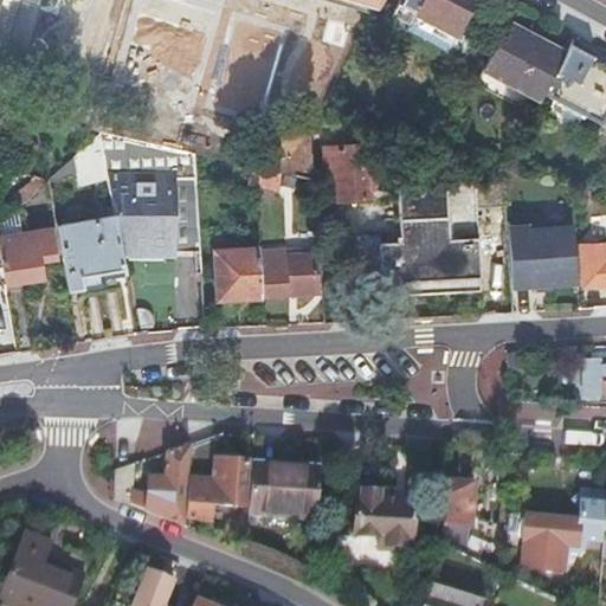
[(398,0),(388,18),(407,27),(406,32),(410,33),(418,17),(449,33),(457,37),(475,0),(398,0)]
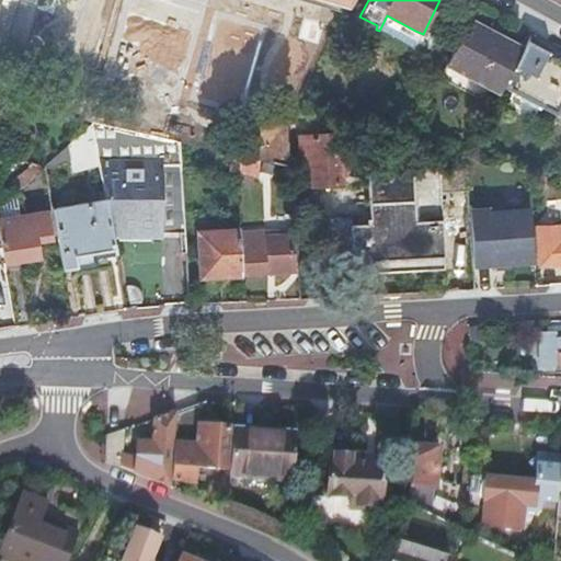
[(387,15),(379,31),(407,46),(415,31),(387,15)]
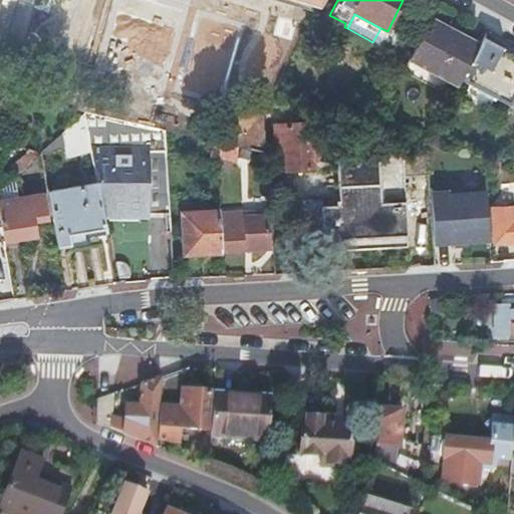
[(478,47),(429,21),(410,57),(458,83),(460,79),(478,47)]
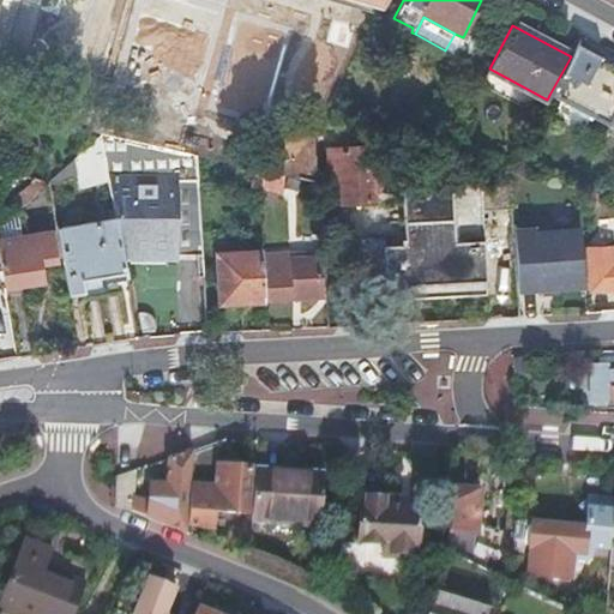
[(613,52),(582,35),(571,56),(549,95),(607,127),(613,114),(613,52)]
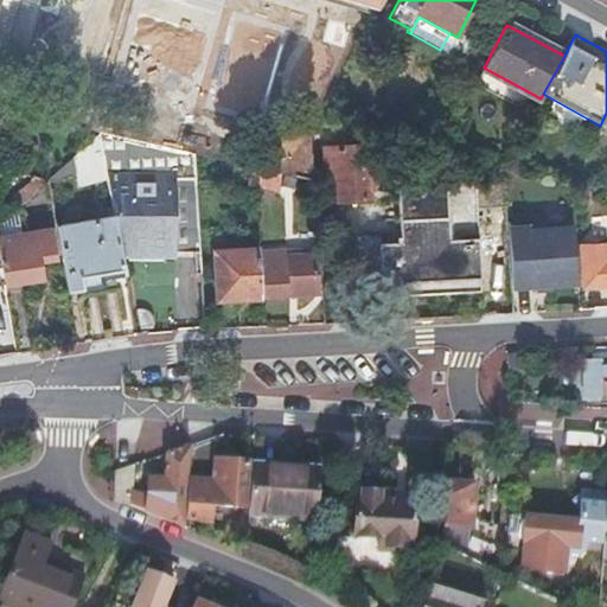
[(98,134),(72,158),(78,189),(107,180),(98,134)]
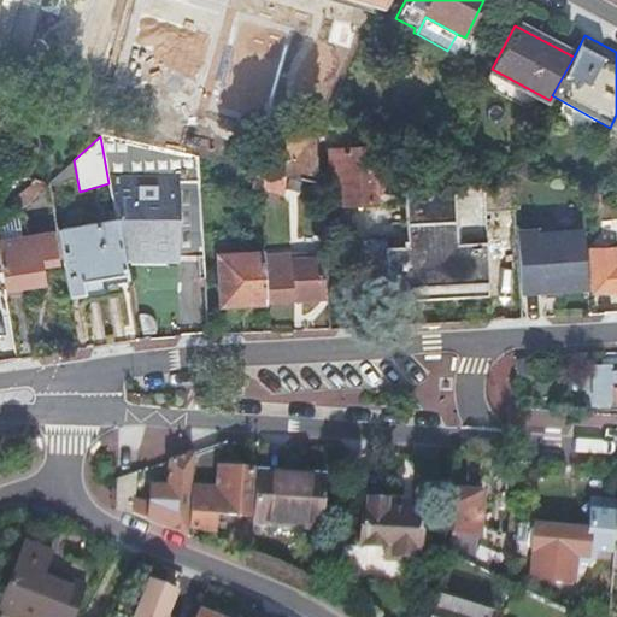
[(103,136),(117,222),(124,263),(178,262),(178,257),(197,256),(198,266),(204,266),(198,158),(103,136)]
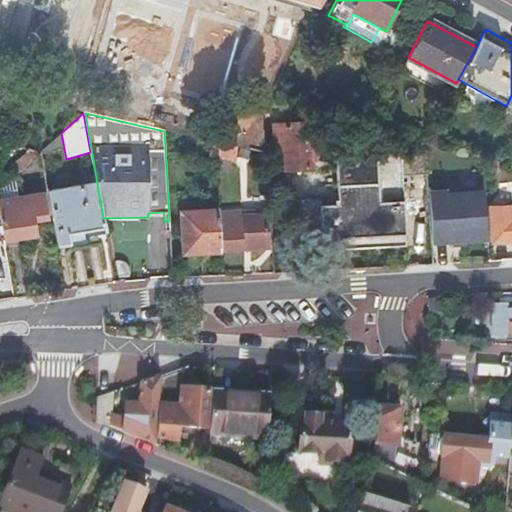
[(309,125),(274,126),(274,148),(284,147),(285,170),(312,169),(309,125)]
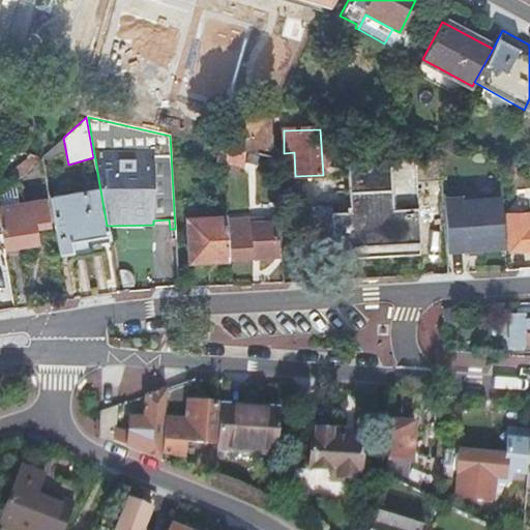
[(203,162),(224,166),(223,147),(206,143),(203,162)]
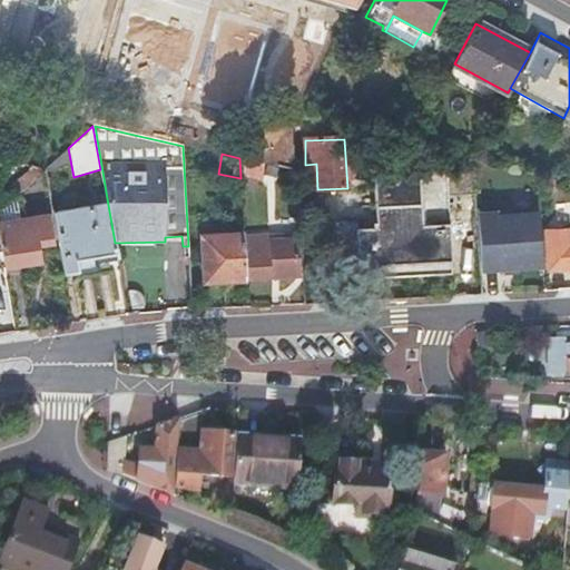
[(262,183),(266,164),(239,158),(241,178),(262,183)]
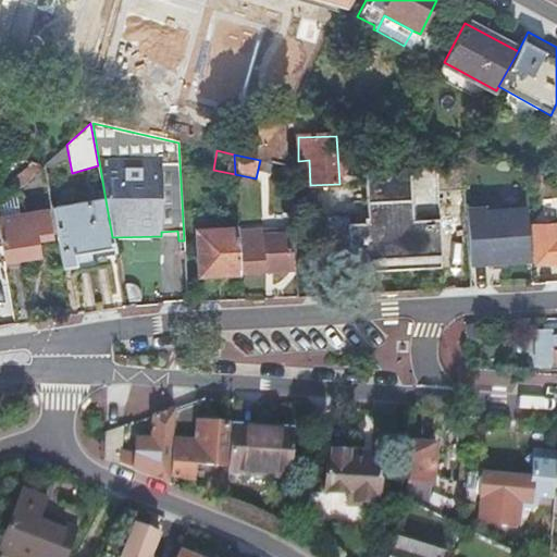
[(465,166),(374,172),(380,272),(443,269),(438,189),(466,187),(465,166)]
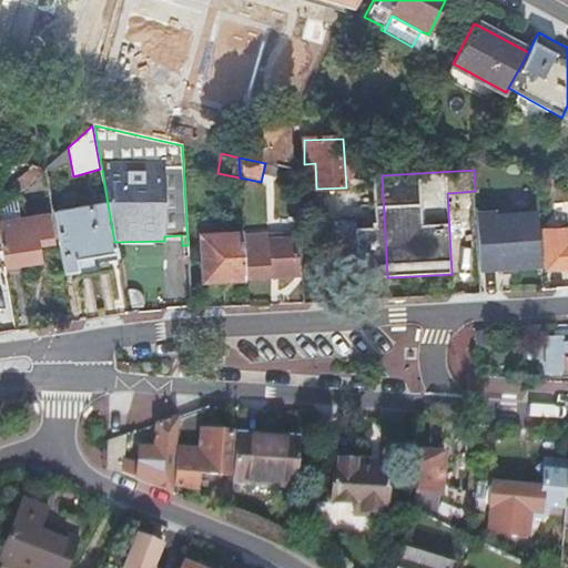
[(387,277),(382,175),(373,175),(375,225),(372,225),(372,230),(358,231),(361,269),(377,267),(377,277),(387,277)]
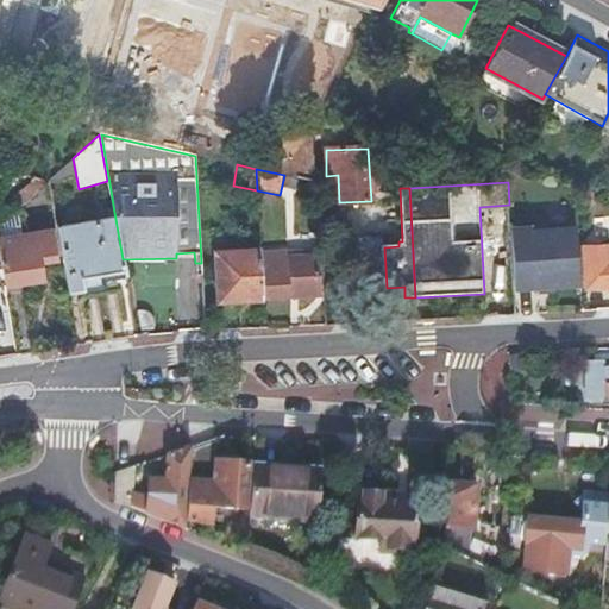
[(115,219),(56,230),(68,295),(127,286),(123,259),(115,219)]
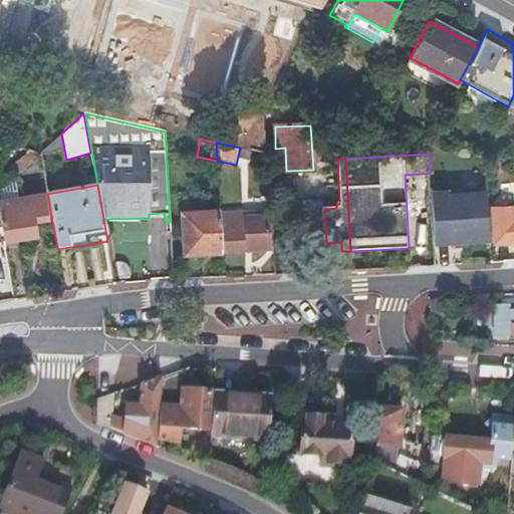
[(448,193),(431,194),(434,244),(454,243),(467,242),(489,241),(486,194),(449,196),(448,193)]
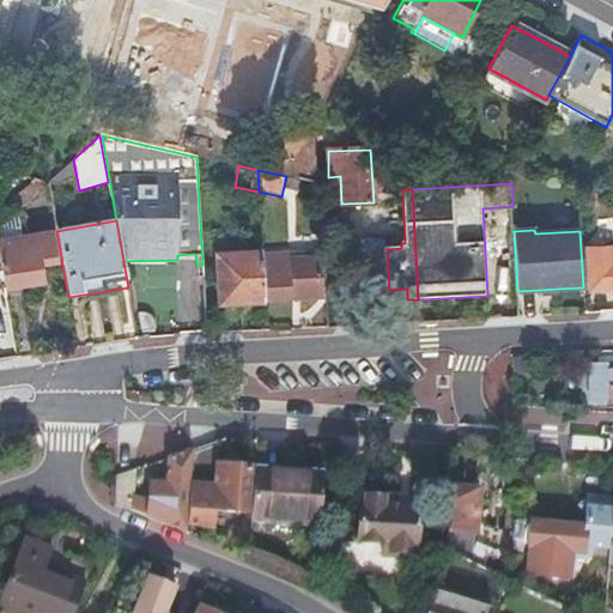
[(49,235),(0,241),(0,244),(7,286),(28,283),(26,267),(24,268),(24,261),(53,258),(49,235)]
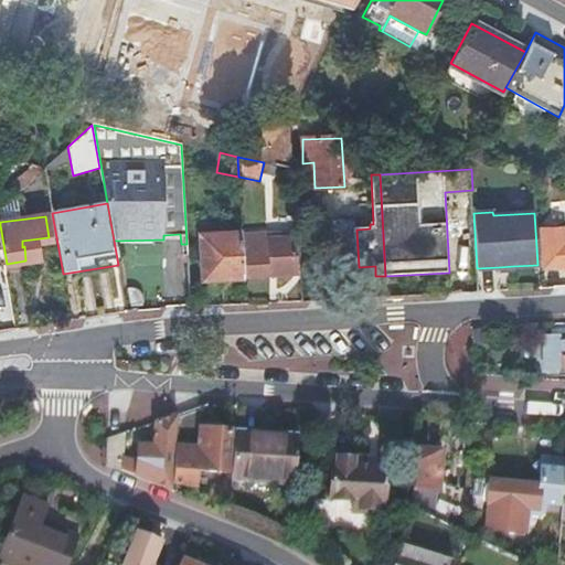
[(564,231),(564,232),(564,228),(542,230),(544,268),(564,266),(564,231)]
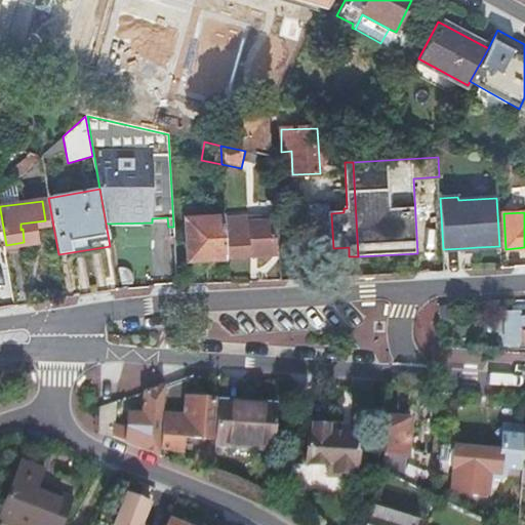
[(227,258),(225,215),(186,218),(188,260),(227,258)]
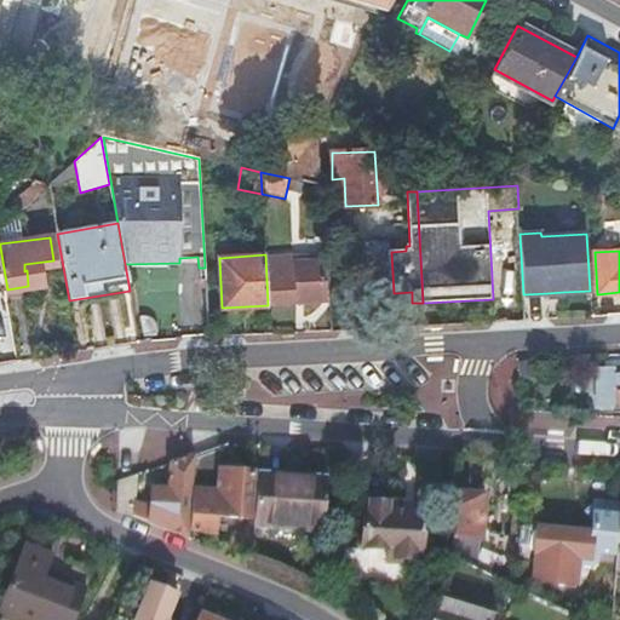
[(323,300),(321,262),(293,263),(293,277),(269,279),(271,304),(323,300)]
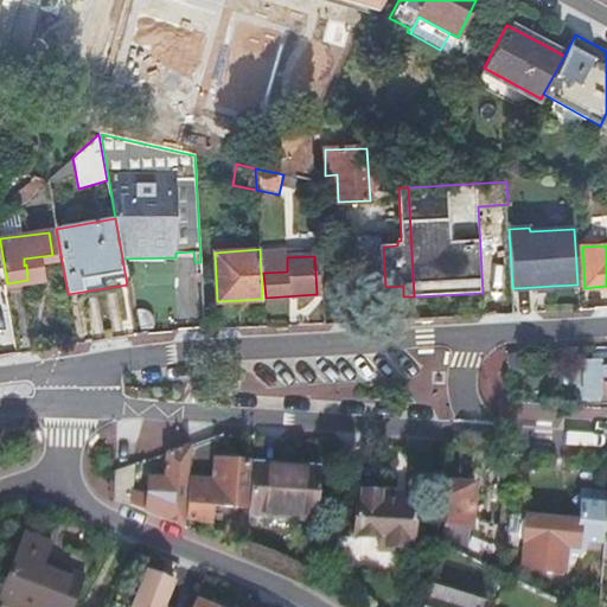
[(606,358),(601,358),(581,359),(582,395),(606,394),(606,358)]
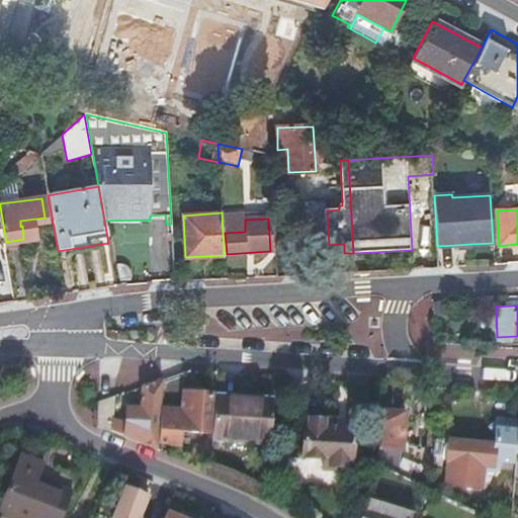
[(161,401),(161,381),(142,389),(141,410),(126,409),(125,425),(113,424),(114,398),(97,404),(96,428),(158,451),(158,447),(161,415),(161,412),(161,401)]
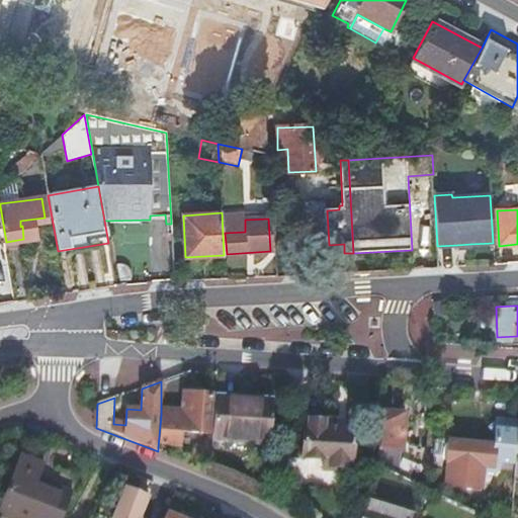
[(180,413),(161,412),(161,415),(158,447),(179,448),(180,433),(208,434),(210,397),(182,395),(180,413)]
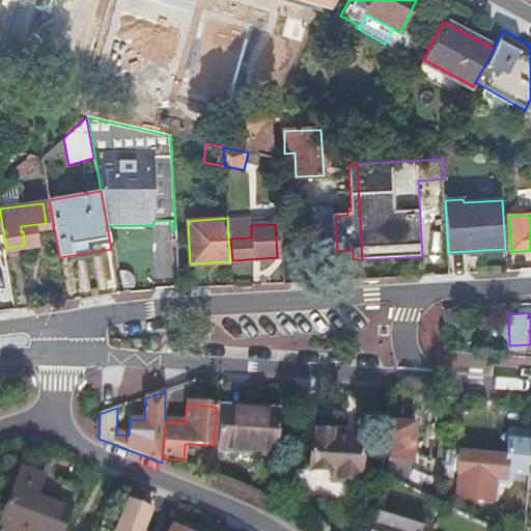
[(280,412),(220,408),(220,415),(280,419),(280,412)]
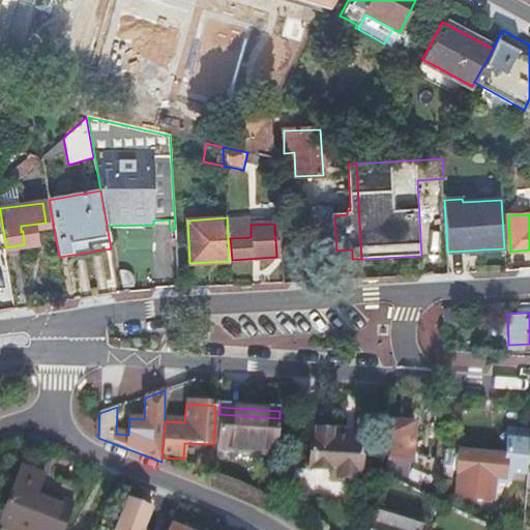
[(280,418),(219,414),(216,454),(253,458),(253,463),(275,464),(280,418)]
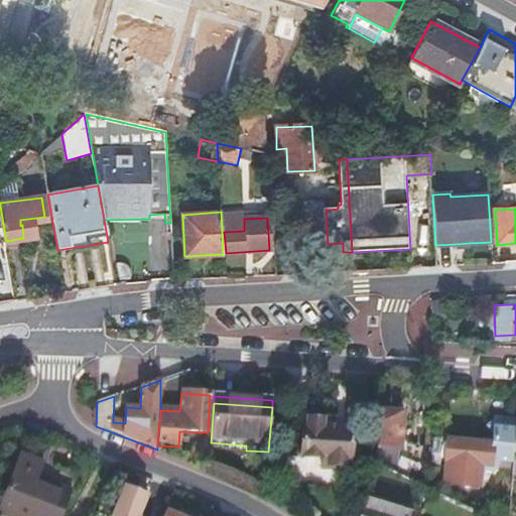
[(387,409),(379,408),(375,465),(387,470),(388,449),(399,450),(402,415),(392,414),(386,414),(387,409)]
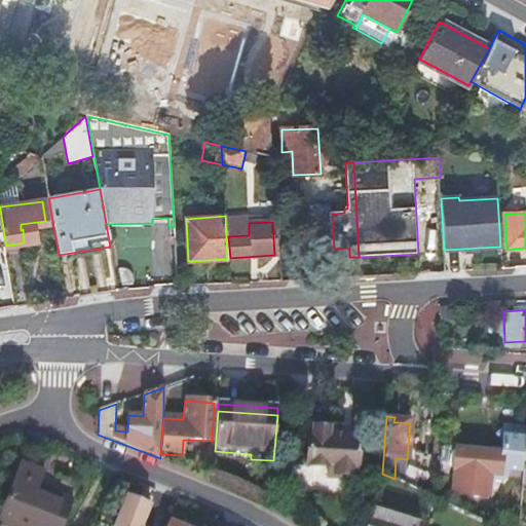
[(522,478),(525,427),(502,425),(502,428),(494,436),(500,442),(499,452),(456,449),(456,444),(443,442),(442,447),(441,447),(439,471),(454,472),(453,492),(489,495),(490,481),(503,482),(508,479),(508,477),(522,478)]
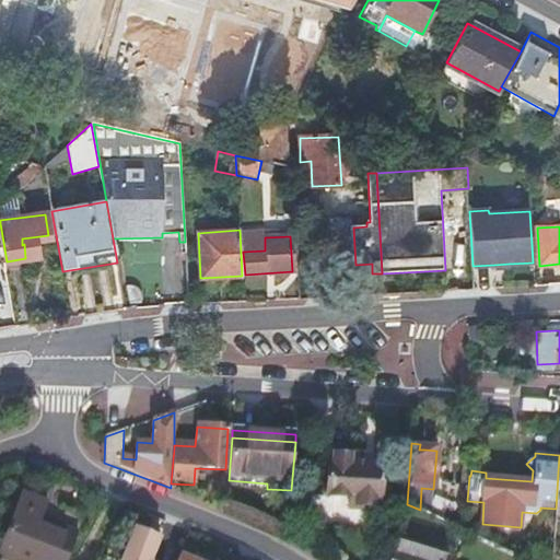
[(354,462),(354,456),(328,454),(325,505),(348,508),(348,517),(378,520),(383,464),(354,462)]
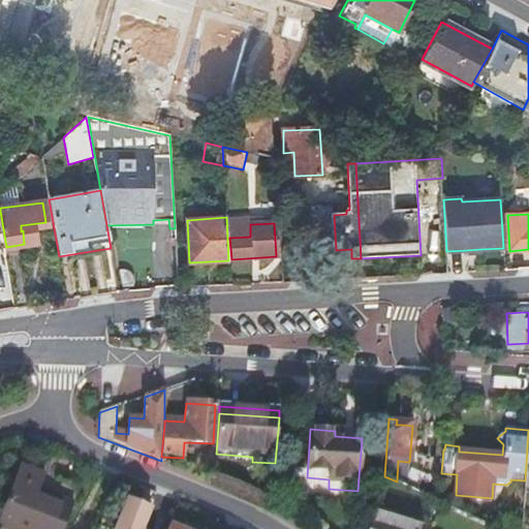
[(252,457),(216,454),(216,463),(275,466),(275,463),(252,462),(252,457)]
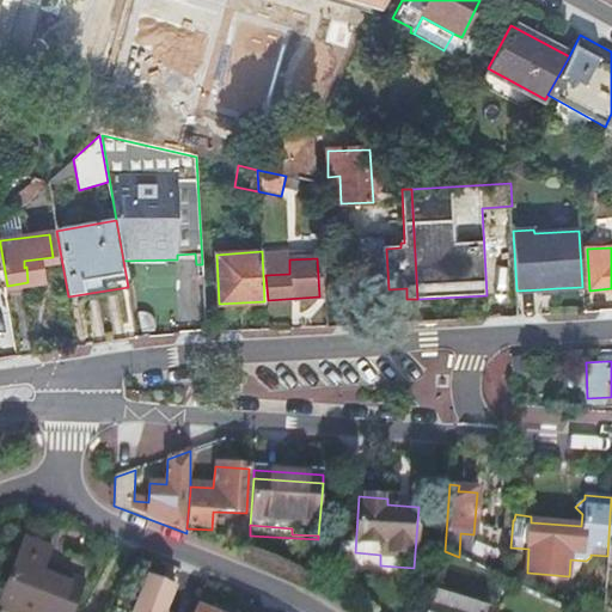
[(489,537),(484,569),(500,577),(503,538),(489,537)]
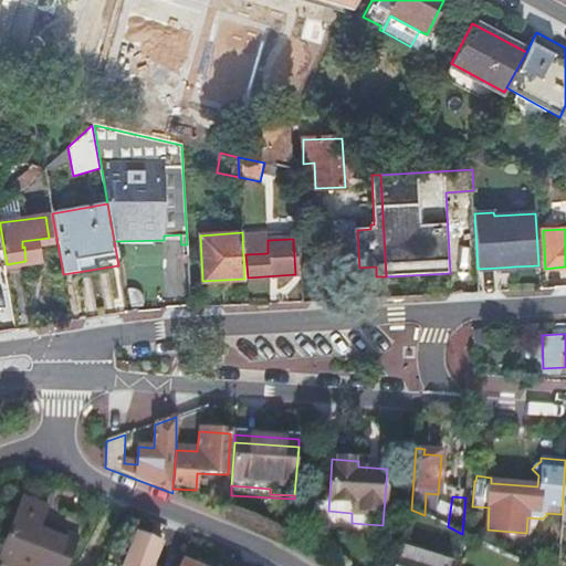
[(0,564),(4,565),(21,565),(30,506),(21,503),(0,556),(0,564)]
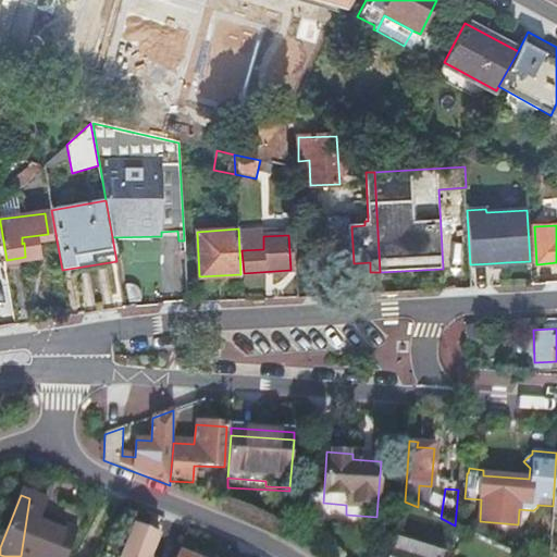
[(47,505),(29,498),(21,556),(67,556),(77,533),(40,519),(47,505)]
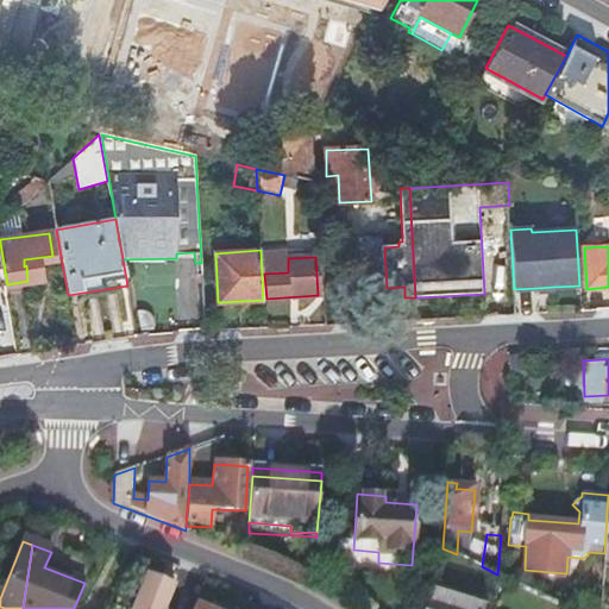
[(161,608),(171,585),(145,575),(131,608),(161,608)]
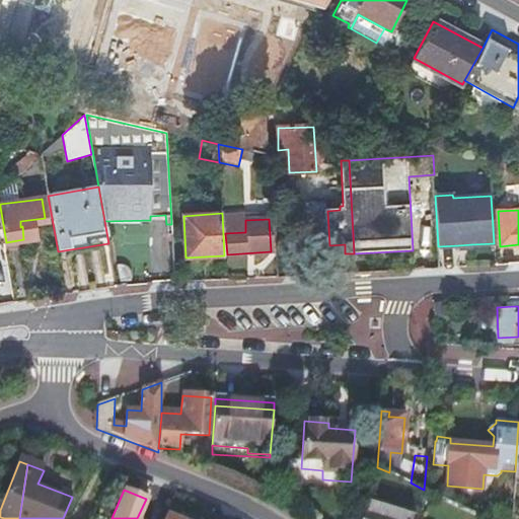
[(435,495),(424,490),(422,499),(421,500),(432,504),(435,495)]
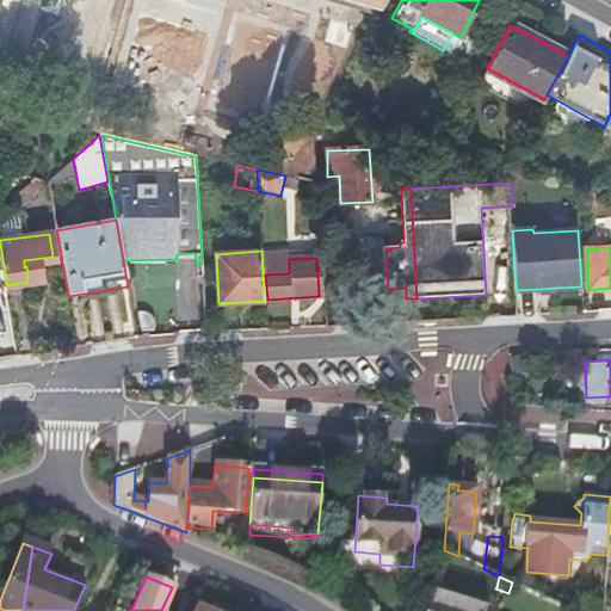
[(488,610),(431,593),(429,598),(425,610),(488,610)]
